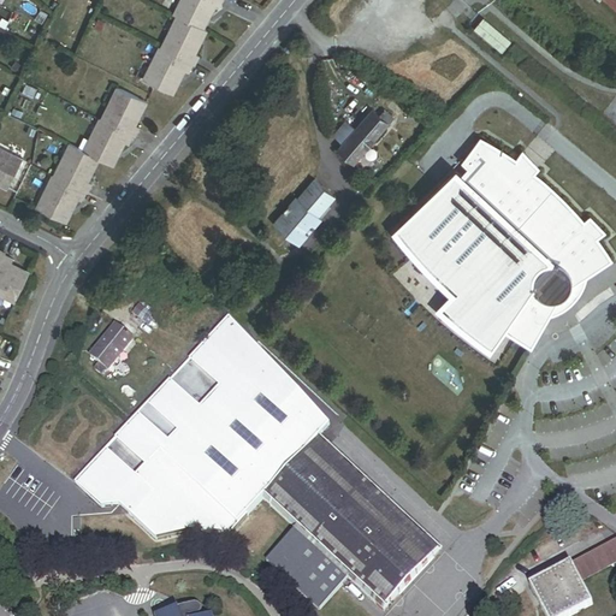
[(219,9),(223,0),(184,0),(185,0),(178,17),(181,18),(201,28),(208,15),(209,16),(214,6),(219,9)]
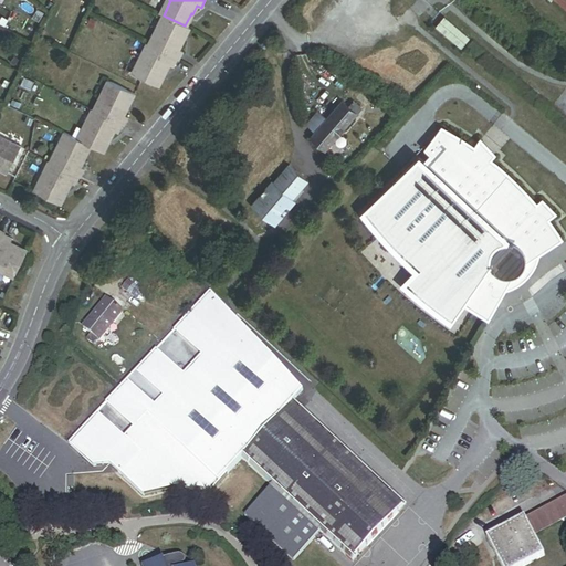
[(181,40),(188,27),(187,27),(185,25),(166,17),(158,31),(156,30),(149,44),(177,59),(179,60),(184,52),(180,50),(184,41),(181,40)]
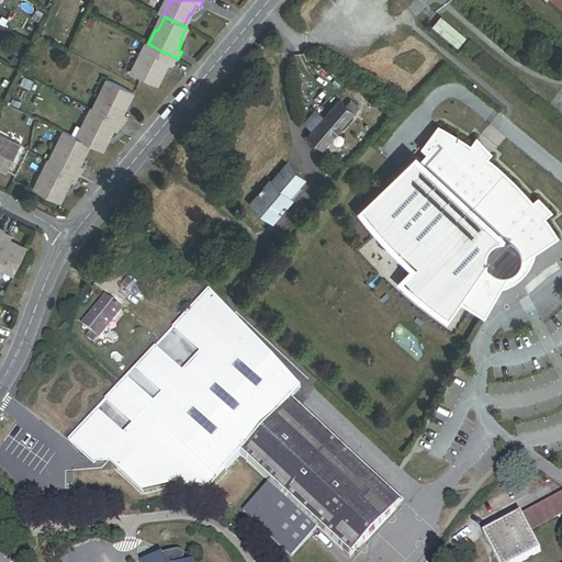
[(46,41),(37,36),(34,42),(44,47),(46,41)]
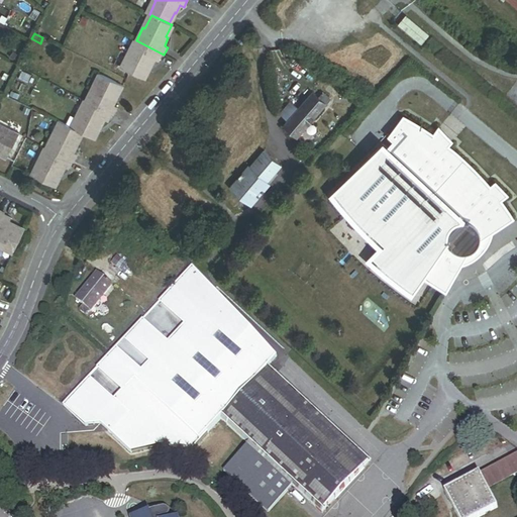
[(241,44),(247,37),(243,33),(237,40),(241,44)]
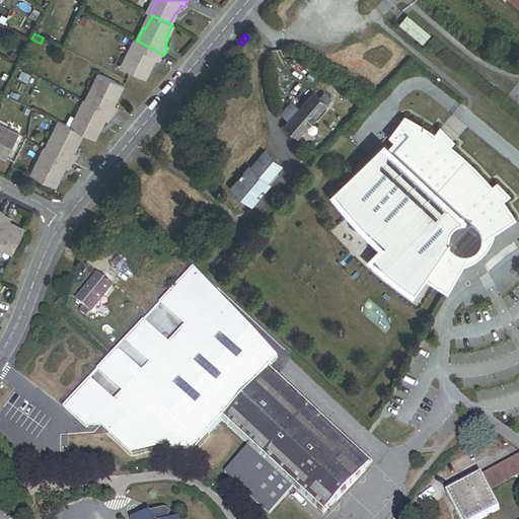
[(151,67),(155,60),(159,62),(162,54),(137,41),(135,41),(129,53),(131,54),(123,69),(130,73),(143,79),(149,66),(151,67)]
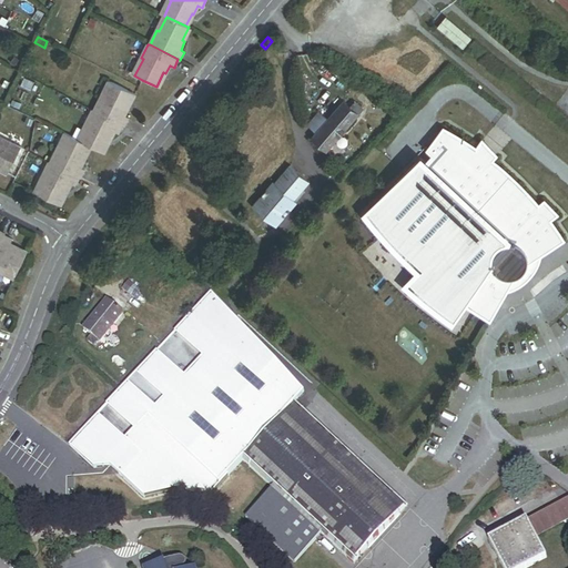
[(27,75),(32,67),(24,62),(19,72),(27,75)]
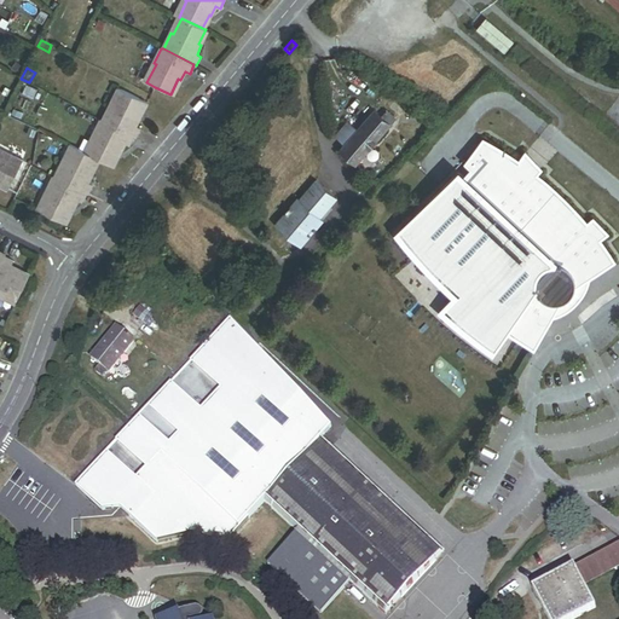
[(136,126),(140,116),(138,115),(145,102),(121,90),(113,105),(110,104),(102,120),(134,137),(136,137),(140,128),(136,126)]
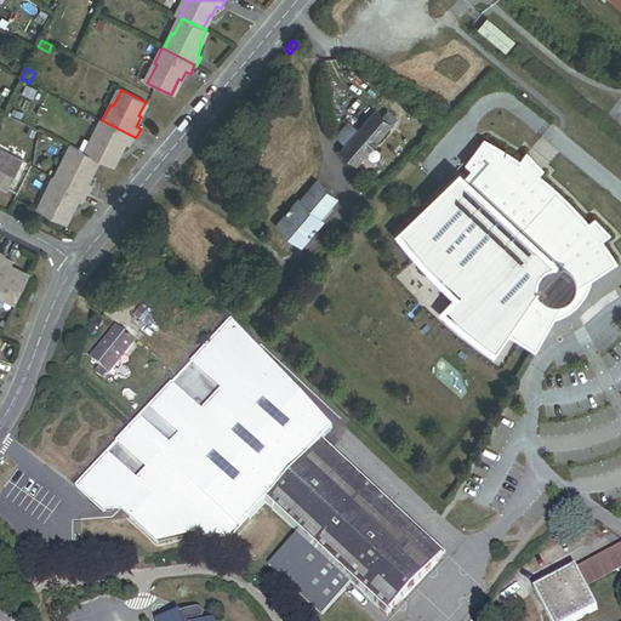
[(355,165),(391,123),(397,117),(386,107),(380,114),(375,109),(358,130),(346,144),(340,152),(355,165)]
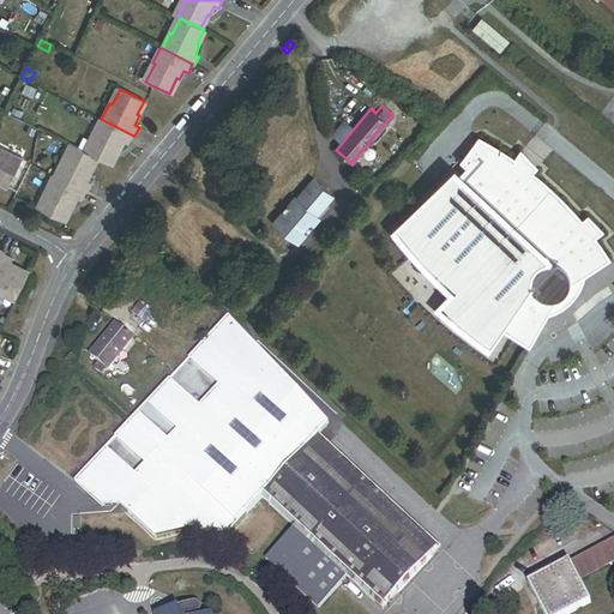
[(118,152),(124,143),(128,145),(133,136),(101,119),(100,119),(92,134),(95,136),(86,152),(96,157),(109,164),(116,151),(118,152)]
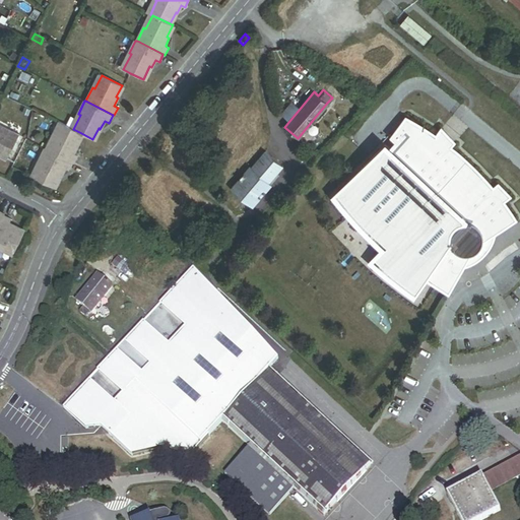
[(289,121),(300,109),(290,101),(280,113),(289,121)]
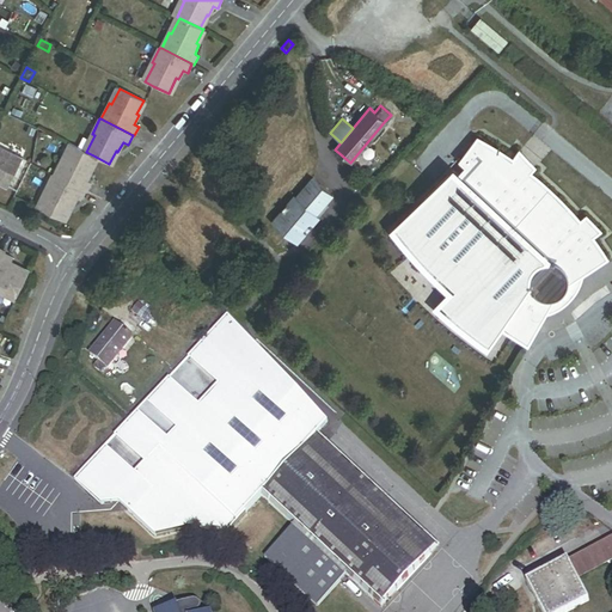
[(593,239),(600,232),(586,216),(580,222),(560,200),(533,177),(530,173),(534,169),(518,152),(510,160),(506,157),(477,139),(460,160),(467,166),(461,177),(456,171),(398,227),(422,256),(450,283),(456,289),(444,305),(452,313),(479,334),(494,343),(505,326),(530,344),(546,318),(562,292),(563,292),(564,292),(565,291),(567,291),(567,289),(568,289),(568,288),(569,287),(569,286),(570,285),(570,283),(570,282),(585,273),(606,259),(603,254),(593,239)]
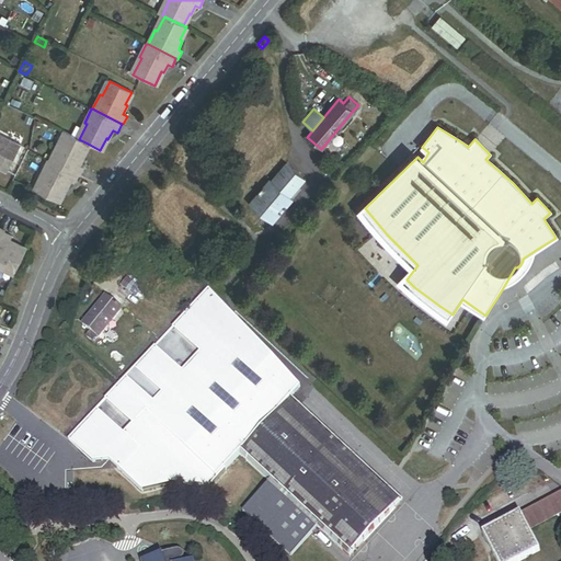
[(79,165),(83,157),(81,156),(88,144),(79,139),(65,133),(57,148),(55,147),(48,160),(78,175),(79,175),(83,168),(79,165)]
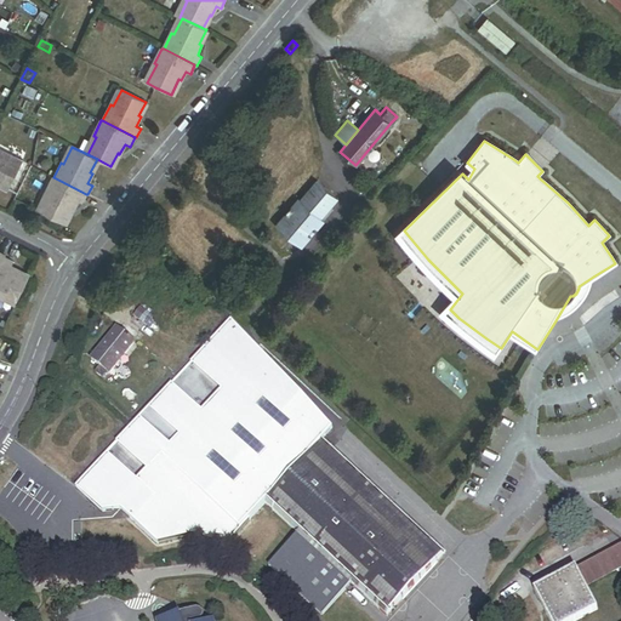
[(0,182),(10,188),(21,165),(4,157),(5,153),(0,149),(0,182)]
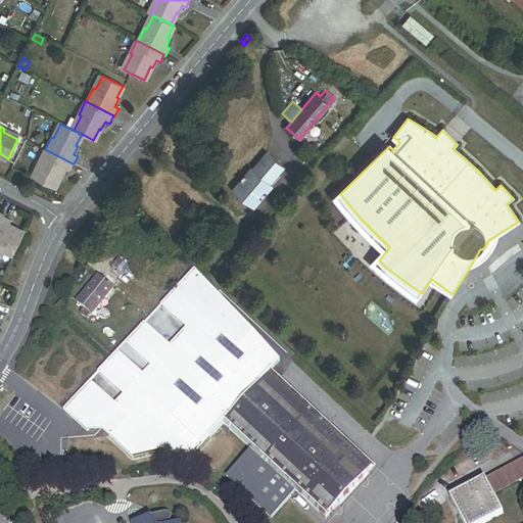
[(68,172),(73,163),(45,149),(39,162),(41,163),(33,178),(53,188),(58,178),(60,179),(65,170),(68,172)]
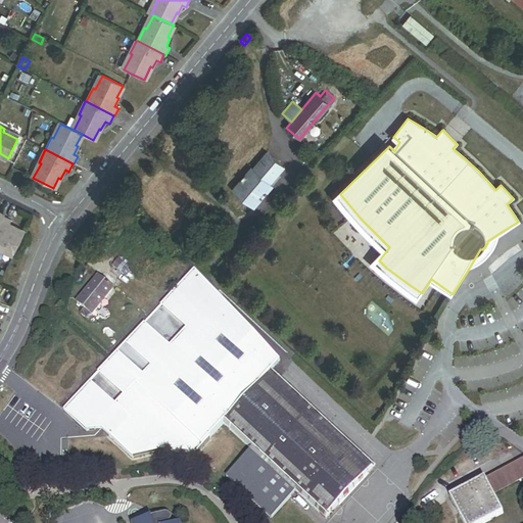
[(251,168),(232,190),(254,208),(275,186),(272,184),(286,168),(268,151),(253,169),(251,168)]
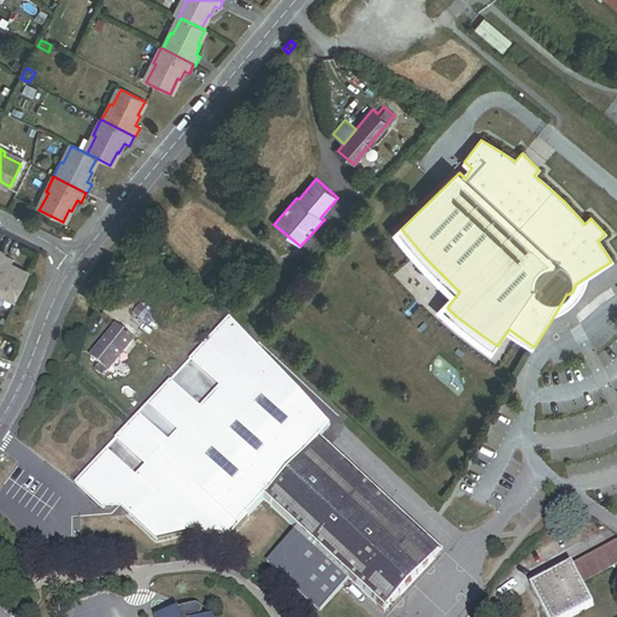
[(180,227),(170,240),(176,245),(180,240),(187,231),(180,227)]
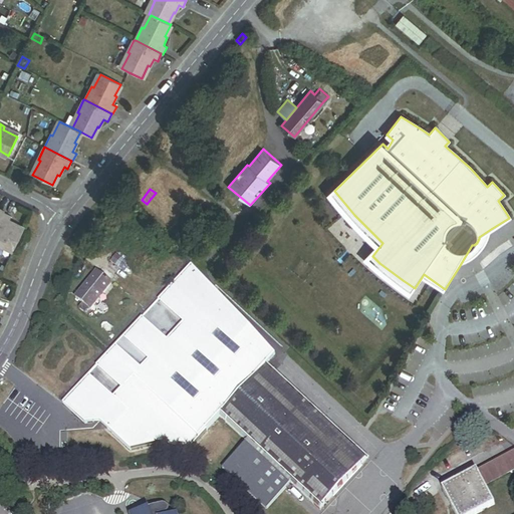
[(372,256),(382,243),(377,238),(354,215),(334,191),(329,195),(349,220),(373,244),(376,246),(366,260),(376,269),(400,286),(412,293),(415,288),(403,280),(379,263),(372,256)]
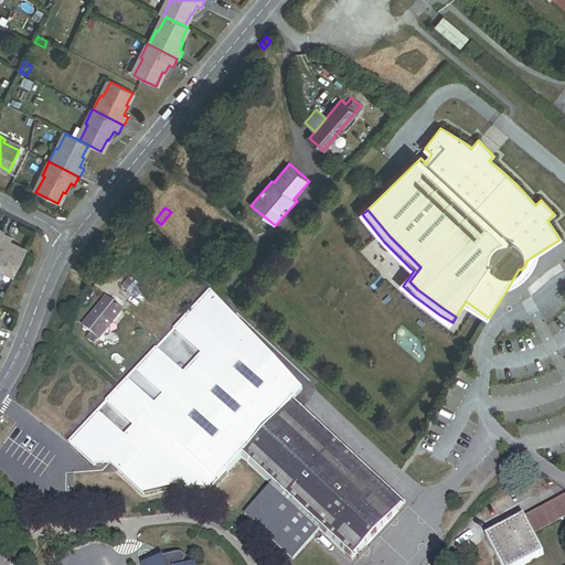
[(171,212),(164,220),(180,232),(188,223),(172,211),(171,212)]
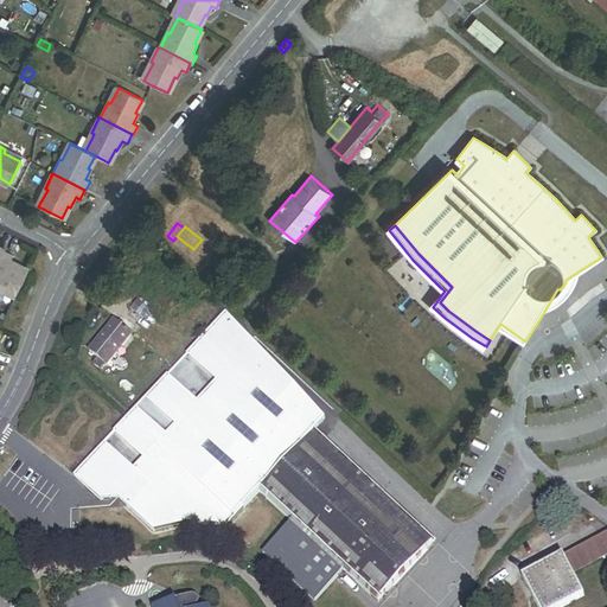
[(209,244),(198,255),(203,260),(213,249),(209,244)]
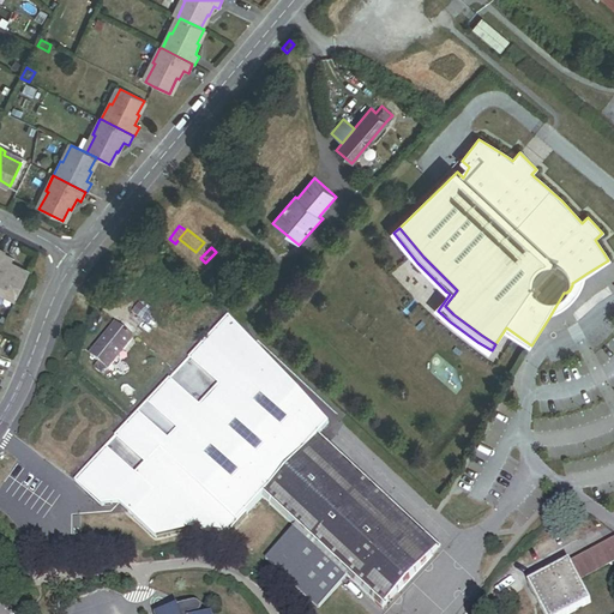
[(17,299),(29,272),(17,266),(16,268),(8,264),(12,258),(5,254),(0,263),(0,293),(4,295),(5,293),(17,299)]
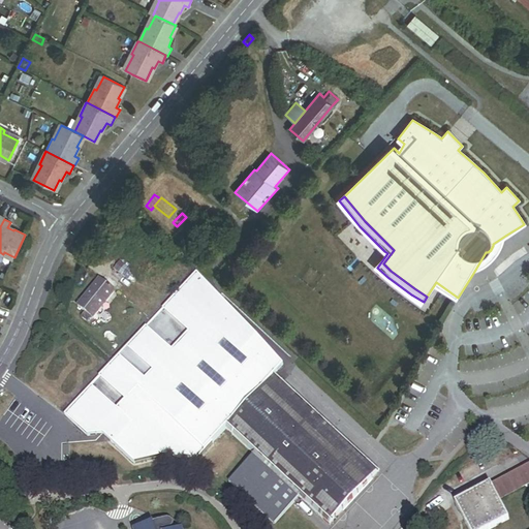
[(493,259),(497,255),(499,251),(502,246),(504,242),(505,236),(493,244),(493,245),(493,246),(492,247),(492,248),(491,249),(491,250),(490,250),(490,251),(489,251),(488,252),(487,252),(486,252),(472,275),(475,273),(480,271),(485,267),(489,263),(493,259)]
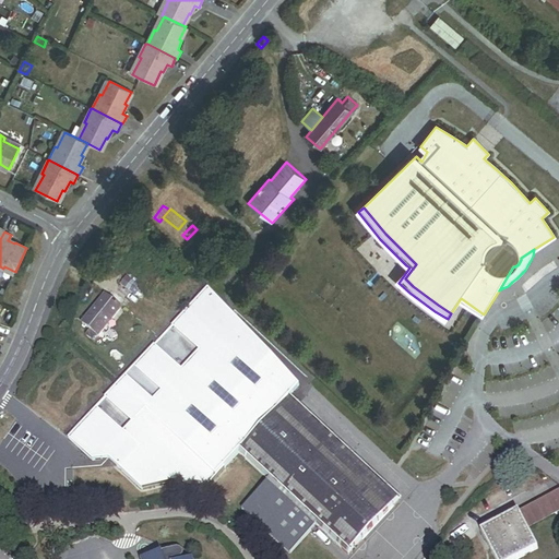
[(97,336),(121,309),(105,296),(82,323),(97,336)]
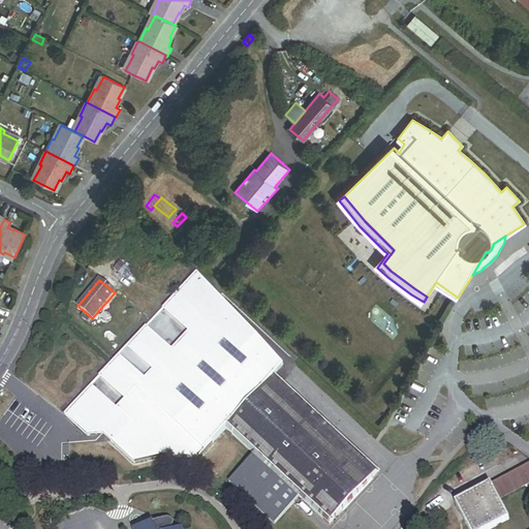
[(274,376),(227,427),(332,524),(378,474),(274,376)]
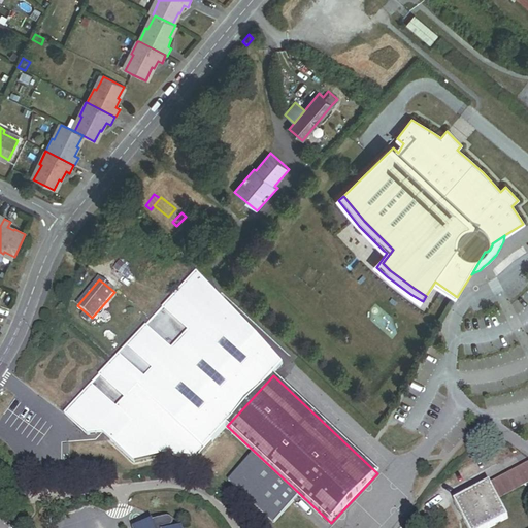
[(42,452),(30,464),(38,471),(51,459),(42,452)]
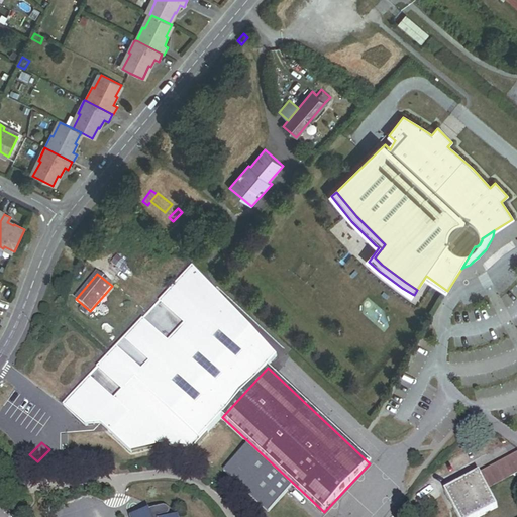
[(245,444),(222,472),(269,512),(293,485),(245,444)]
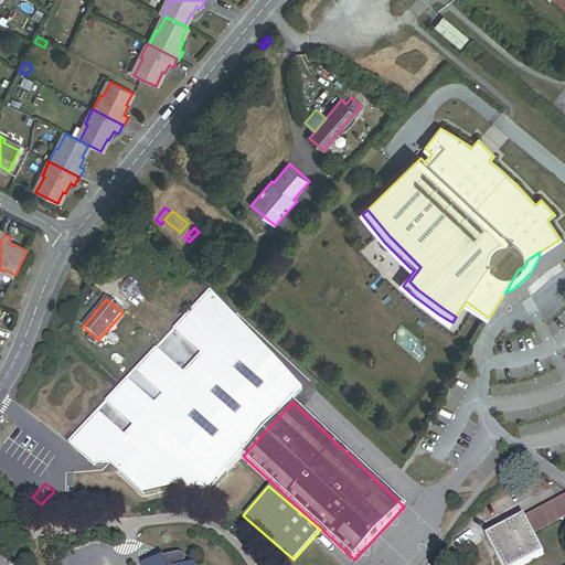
[(564,496),(524,518),(534,536),(564,519),(564,496)]
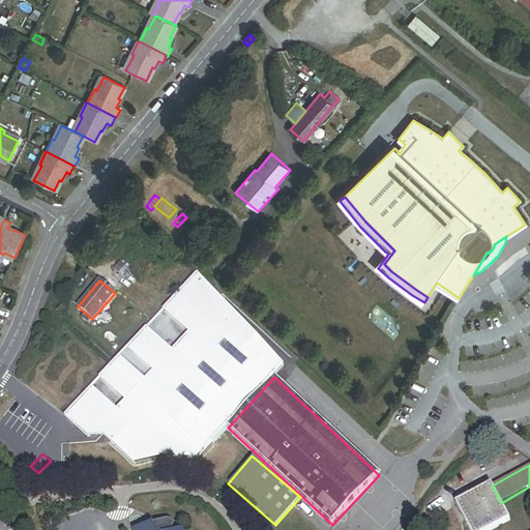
[(501,503),(492,486),(455,504),(469,529),(492,529),(510,521),(501,503)]
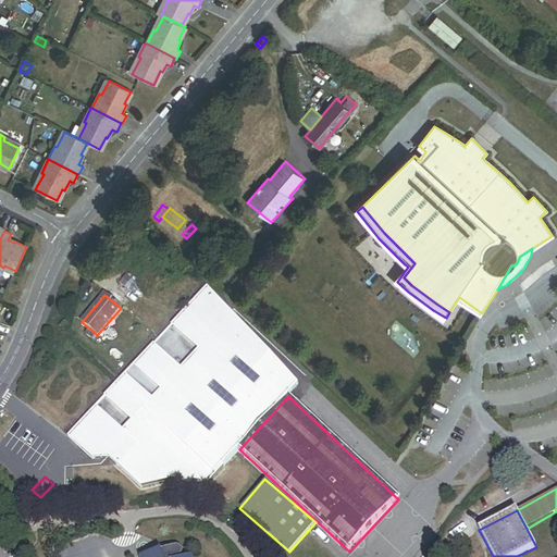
[(190,556),(189,556),(177,556),(181,556),(182,555),(183,553),(183,551),(182,548),(181,547),(178,546),(177,546),(175,546),(160,552),(161,556),(190,556)]
